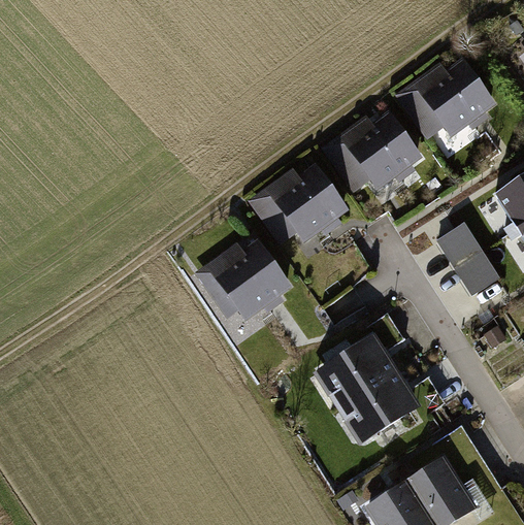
[(441,128),(451,140),(498,107),(463,57),(444,71),(438,64),(397,94),(428,137),(441,128)]
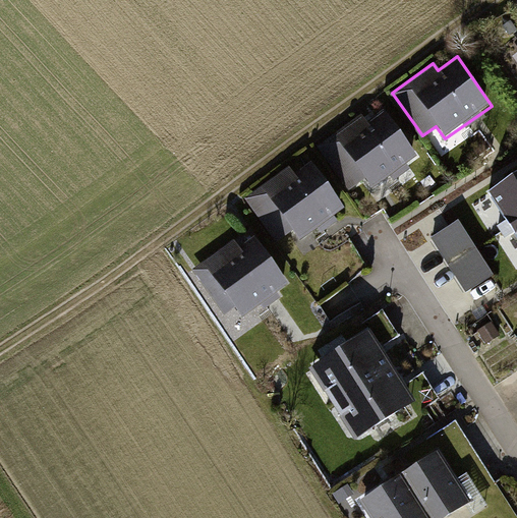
[(362,178),(368,187),(394,170),(398,175),(411,166),(407,161),(415,155),(384,109),(364,122),(359,115),(318,144),(349,187),(362,178)]
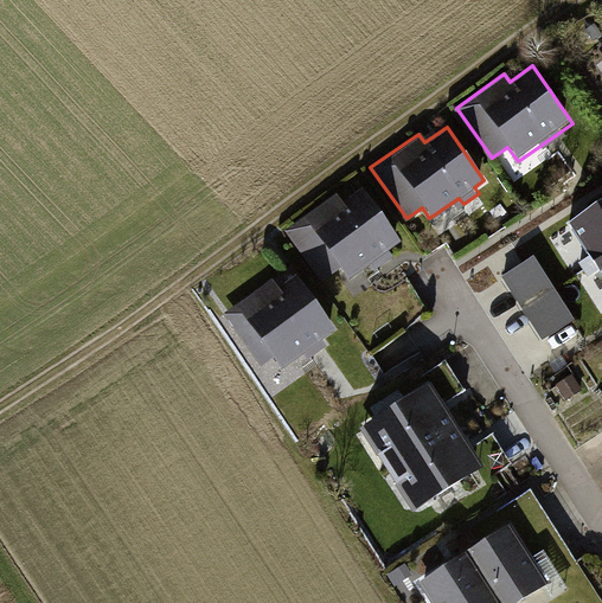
[(337,269),(346,283),(401,245),(360,187),(339,203),(333,196),(285,229),(321,280),(337,269)]
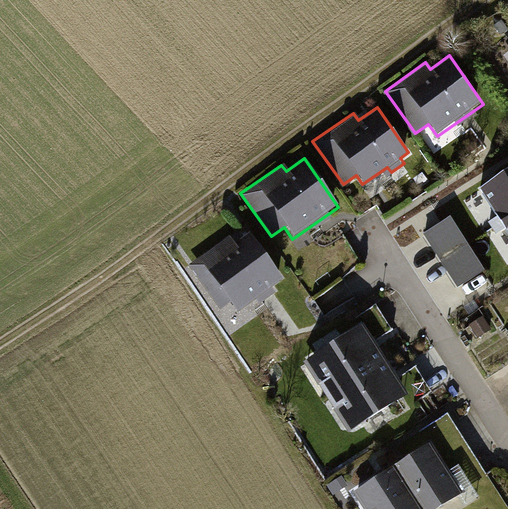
[(507,166),(477,186),(495,214),(486,220),(490,225),(507,213),(507,166)]
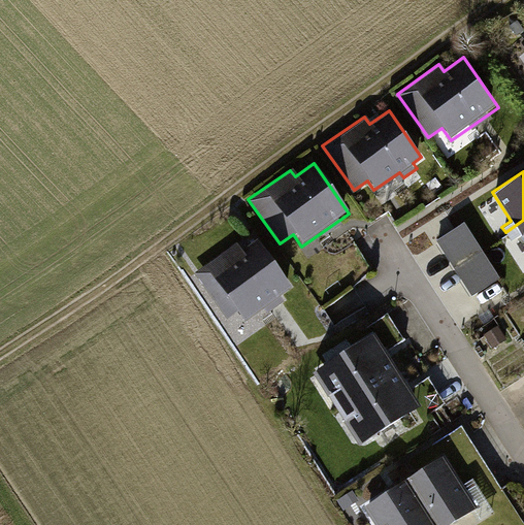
[(523,220),(505,232),(509,238),(518,232),(523,242),(523,220)]
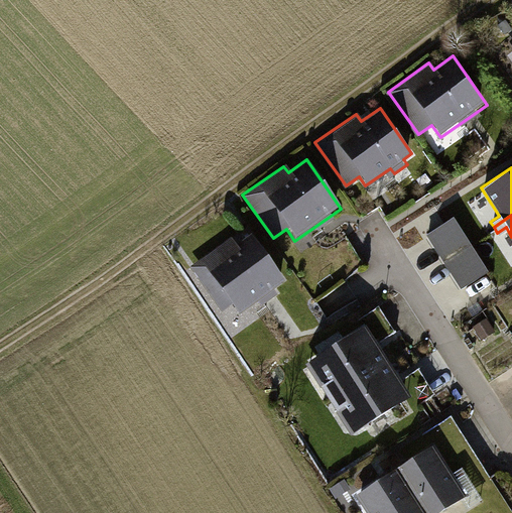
[(450,218),(424,234),(441,260),(467,244),(450,218)]
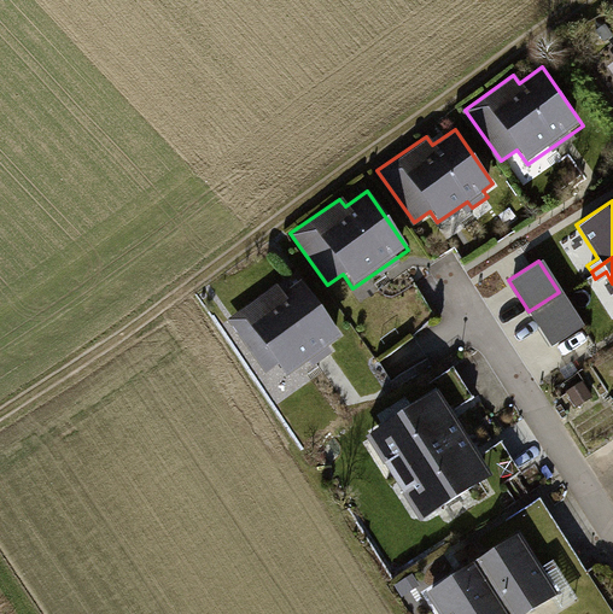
[(278,360),(289,374),(304,363),(309,369),(334,351),(330,345),(344,335),(303,276),(292,285),(280,292),(275,285),(226,319),(262,370),(278,360)]
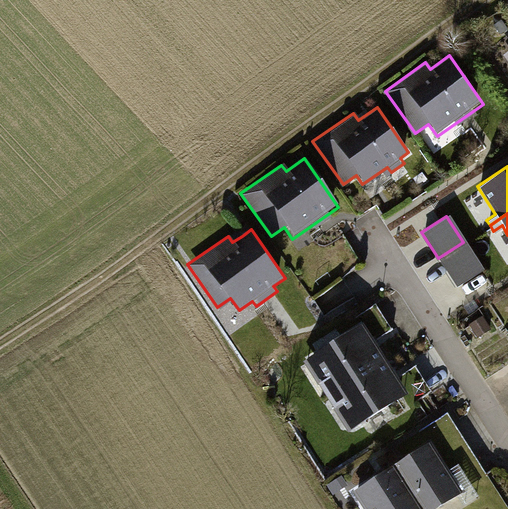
[(480,268),(463,242),(438,258),(454,284),(480,268)]
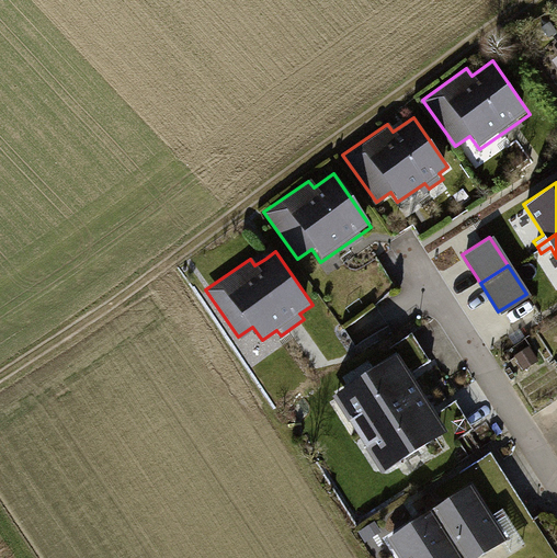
[(529,349),(516,356),(524,368),(536,360),(529,349)]
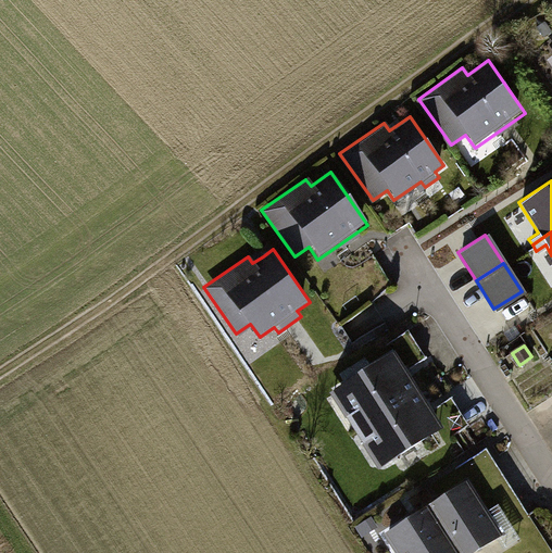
[(329,392),(353,430),(419,389),(396,351),(329,392)]
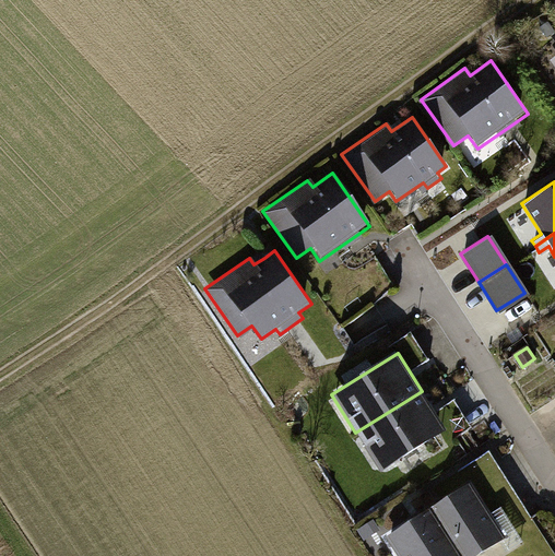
[(355,433),(378,471),(446,430),(422,391),(355,433)]
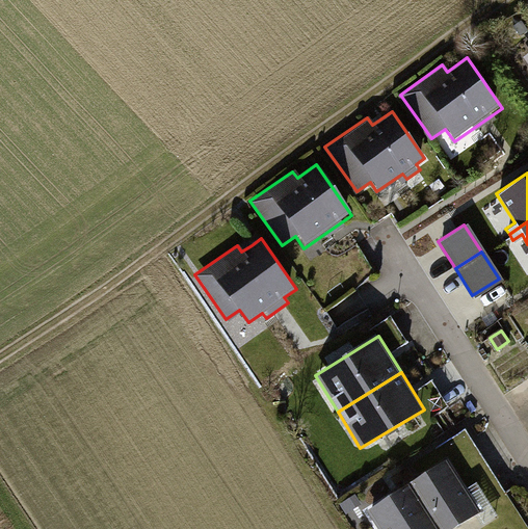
[(412,483),(439,528),(451,528),(481,511),(450,460),(412,483)]
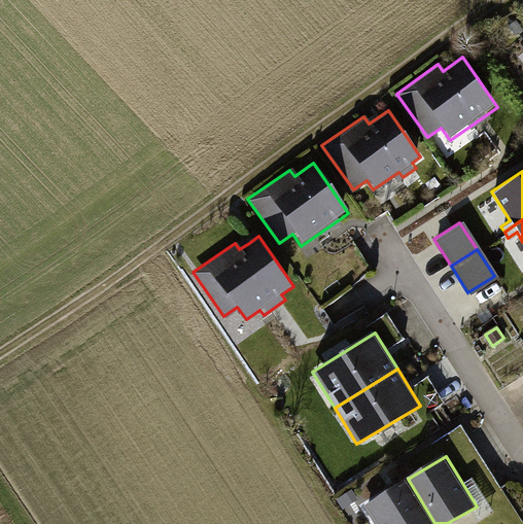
[(434,523),(408,479),(363,505),(374,523),(434,523)]
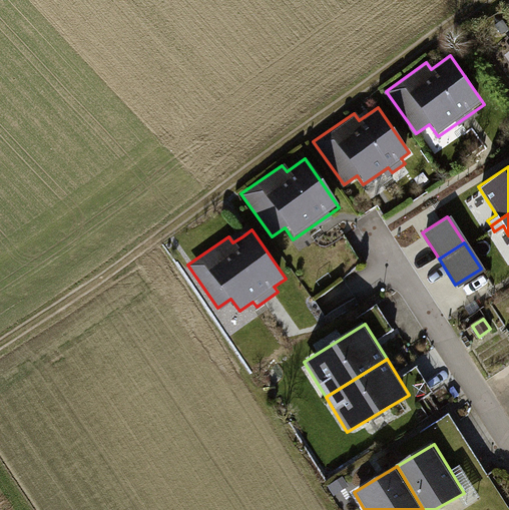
All buildings are outlined.
